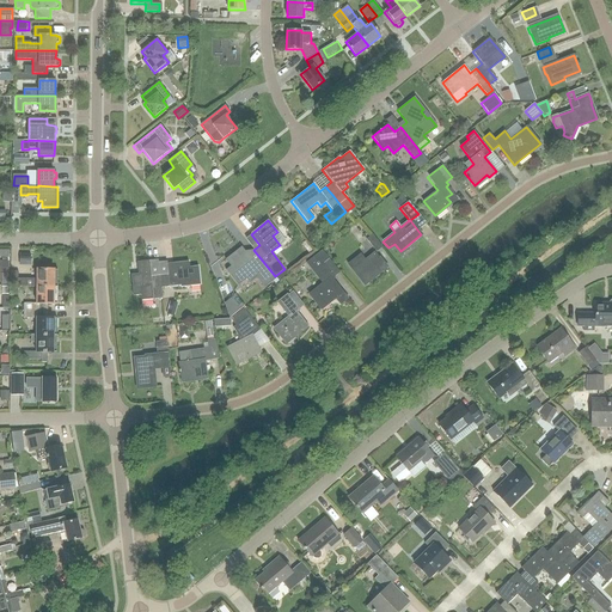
[(383,248),(373,234),(366,239),(375,252),(383,248)]
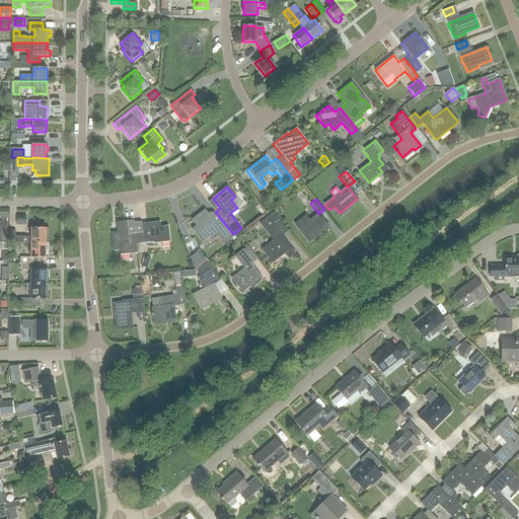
[(205,209),(192,220),(196,226),(192,229),(202,242),(209,236),(212,240),(217,235),(224,244),(234,236),(233,234),(215,212),(210,216),(205,209)]
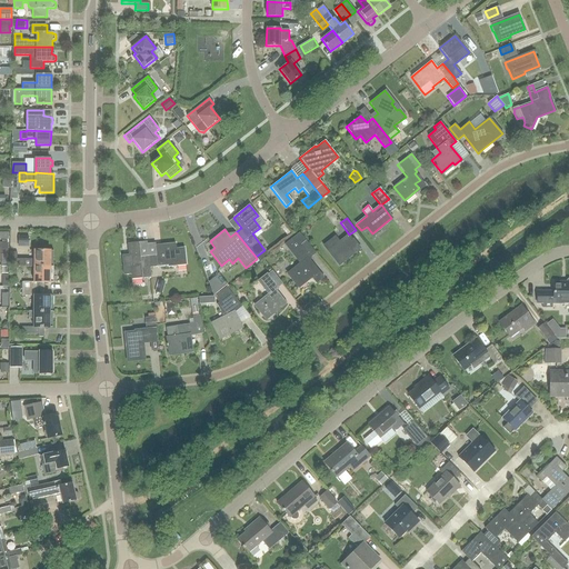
[(299,287),(311,277),(316,283),(323,279),(309,260),(311,259),(311,258),(316,253),(299,232),(285,245),(300,265),(289,273),(299,287)]
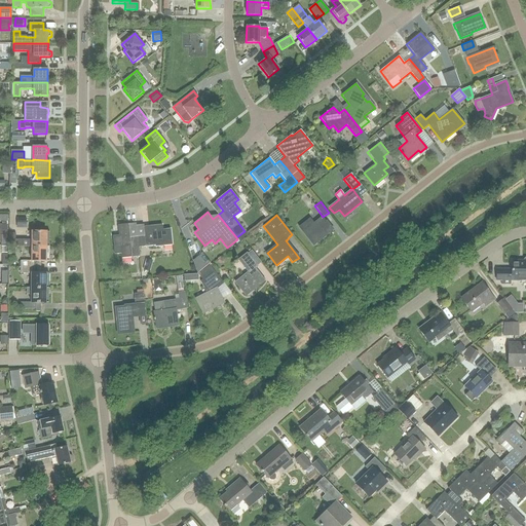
[(323,217),(321,218),(303,232),(313,245),(333,228),(327,220),(326,221),(323,217)]
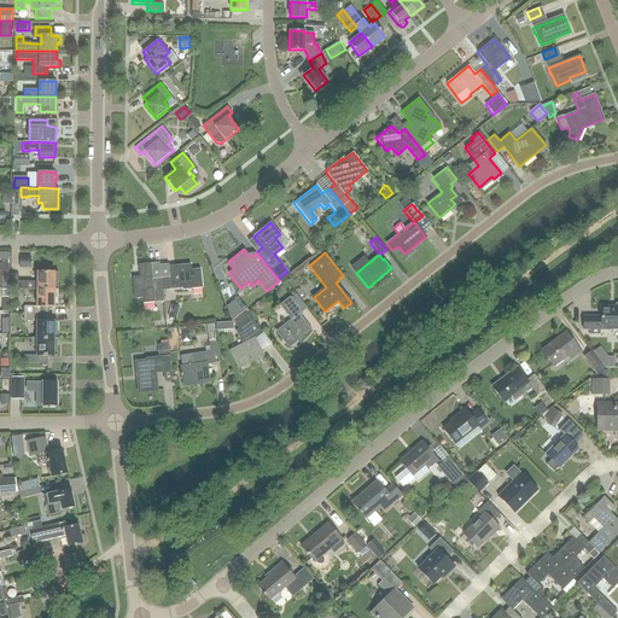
[(163,291),(162,278),(152,279),(150,264),(139,266),(140,278),(133,278),(135,299),(143,298),(144,304),(164,302),(163,291)]
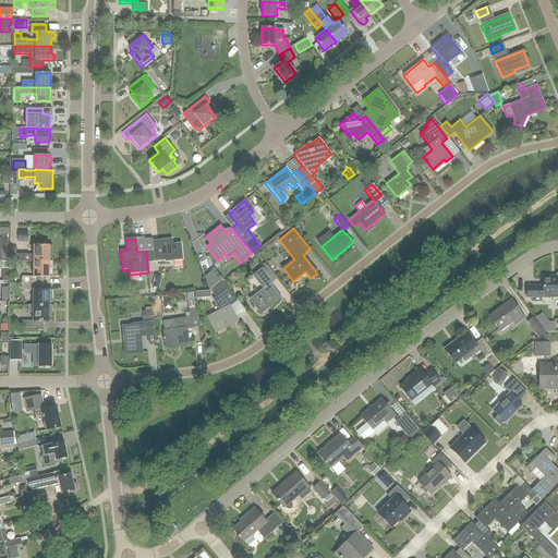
[(154,251),(146,251),(147,263),(166,261),(166,263),(183,261),(181,243),(172,244),(172,239),(153,241),(154,251)]
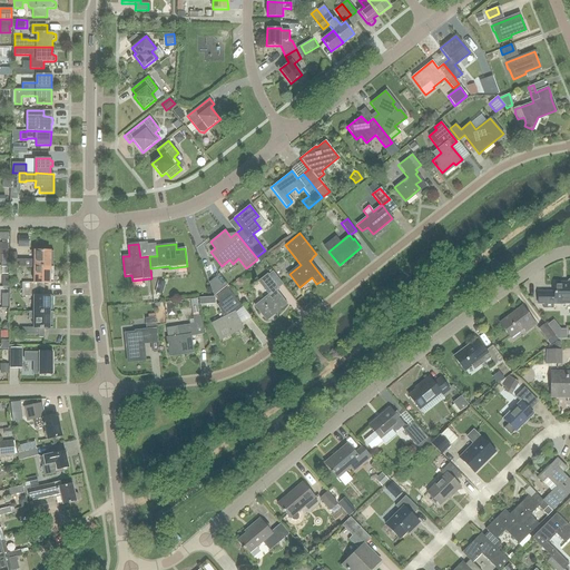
[(33,267),(53,267),(53,252),(35,252),(35,259),(17,259),(17,253),(10,253),(10,267),(33,267)]
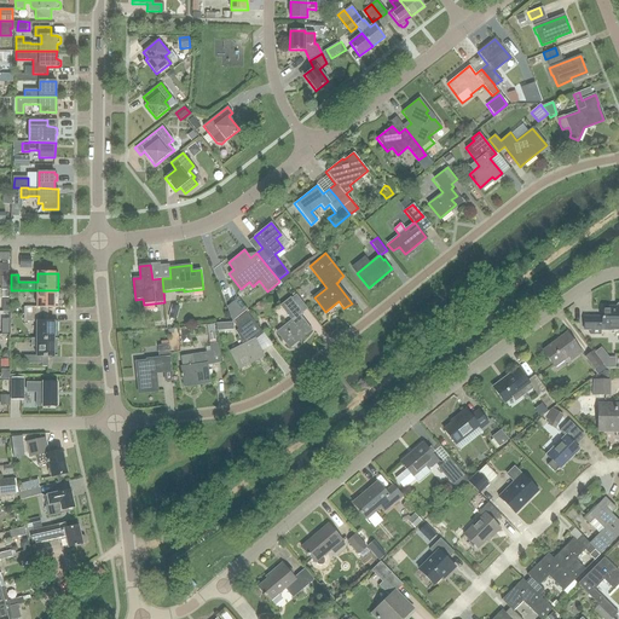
[(48,314),(48,308),(58,308),(58,290),(36,290),(36,307),(24,306),(24,313),(48,314)]
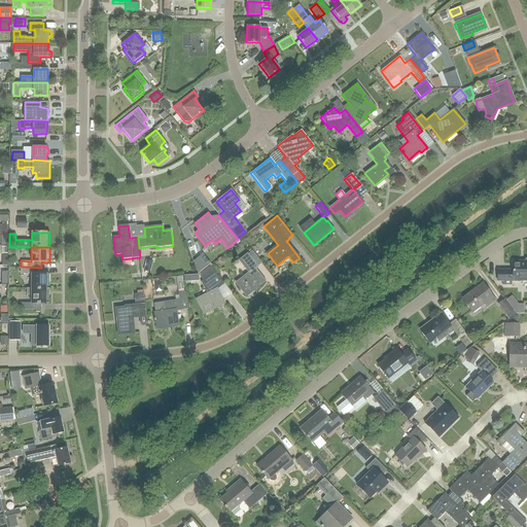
[(259,277),(254,269),(261,264),(252,251),(248,254),(247,253),(238,260),(248,274),(237,283),(246,295),(260,284),(256,279),(259,277)]
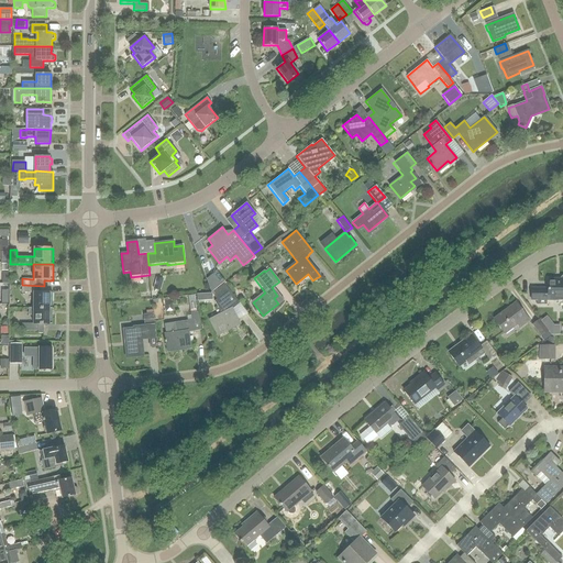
[(208,280),(212,293),(221,286),(213,276),(208,280)]
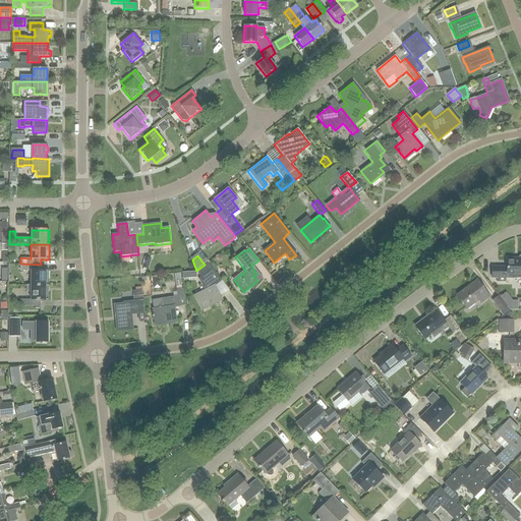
[(520,278),(520,255),(519,255),(518,256),(518,258),(506,258),(506,267),(491,268),(491,279),(497,279),(497,283),(506,282),(506,278),(520,278)]
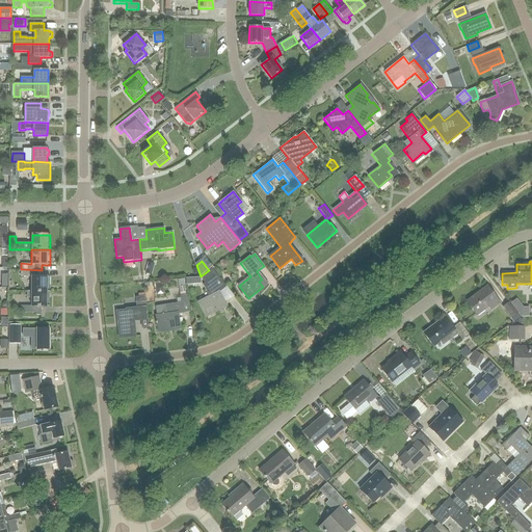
[(2,268),(2,285),(10,286),(10,268),(2,268)]
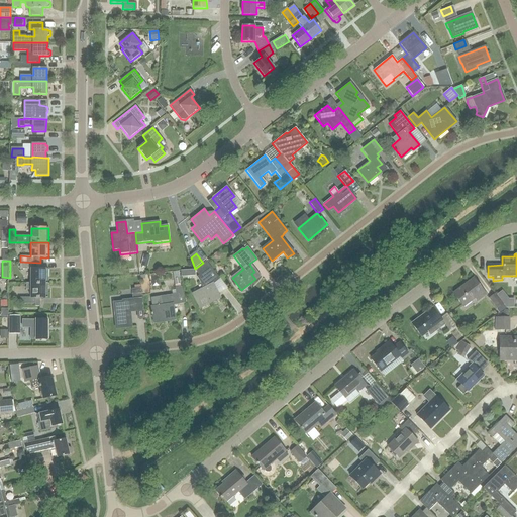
[(203,288),(193,294),(200,307),(219,297),(212,284),(220,278),(206,261),(203,263),(195,269),(195,270),(199,275),(197,277),(203,288)]
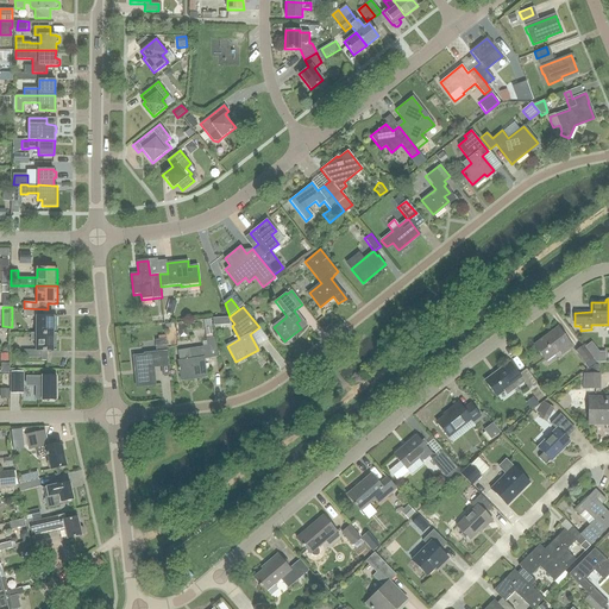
[(57,316),(48,316),(48,309),(24,308),(24,316),(36,318),(36,334),(57,334),(57,316)]
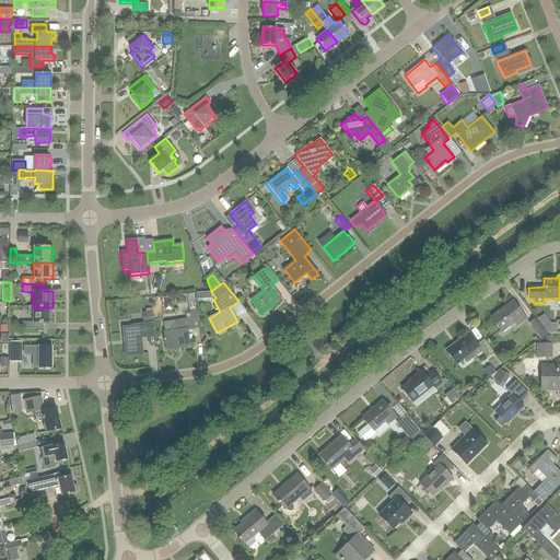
[(516,327),(526,319),(513,301),(490,317),(501,331),(513,323),(516,327)]
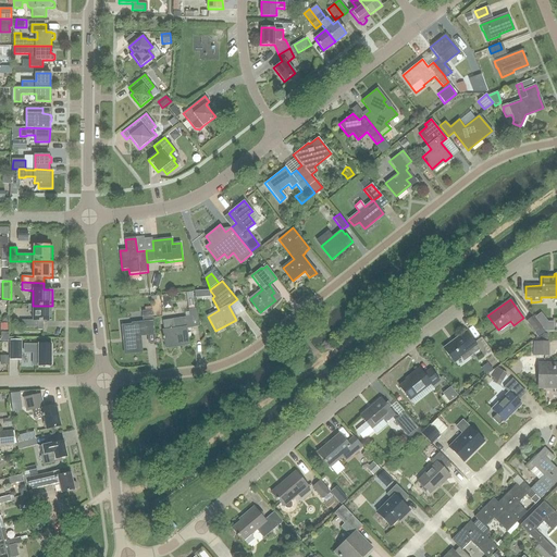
[(51,321),(52,306),(33,306),(28,306),(28,312),(33,312),(33,320),(21,320),(21,326),(37,326),(37,331),(42,331),(42,321),(51,321)]
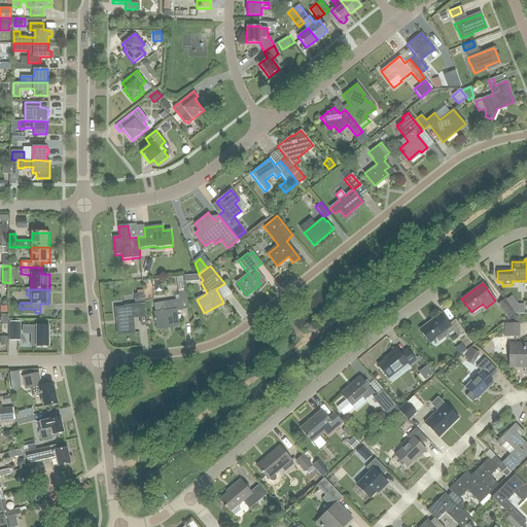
[(179,293),(179,300),(164,302),(153,303),(154,312),(153,313),(156,327),(170,325),(170,327),(178,325),(176,310),(187,309),(185,292),(179,293)]
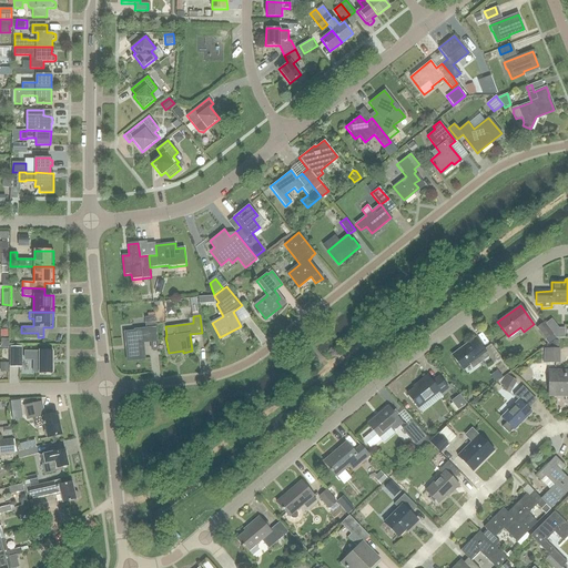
[(545,340),(553,334),(544,322),(536,327),(545,340)]
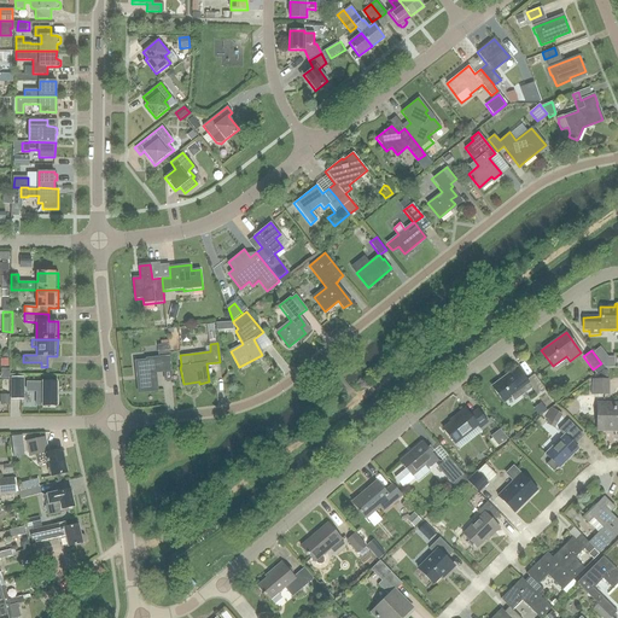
[(136,379),(138,394),(151,391),(150,391),(157,390),(155,371),(163,369),(163,368),(170,368),(169,356),(162,357),(146,359),(146,360),(134,361),(136,375),(139,375),(139,379),(136,379)]
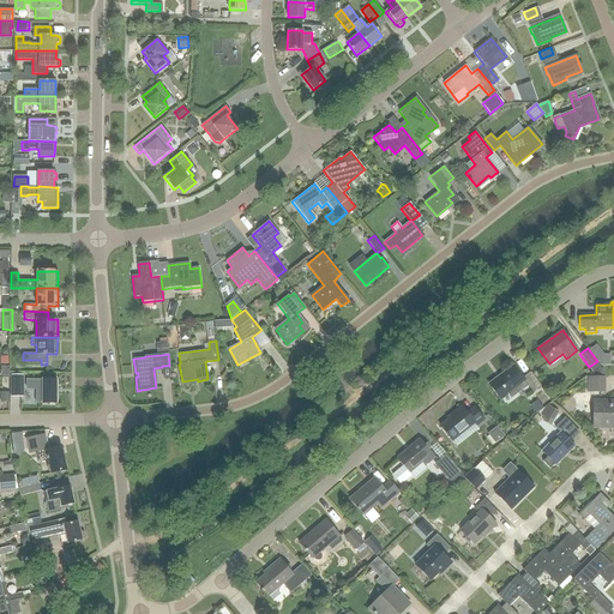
[(500,399),(507,393),(511,398),(528,385),(533,391),(540,386),(530,372),(523,378),(515,366),(489,384),(500,399)]
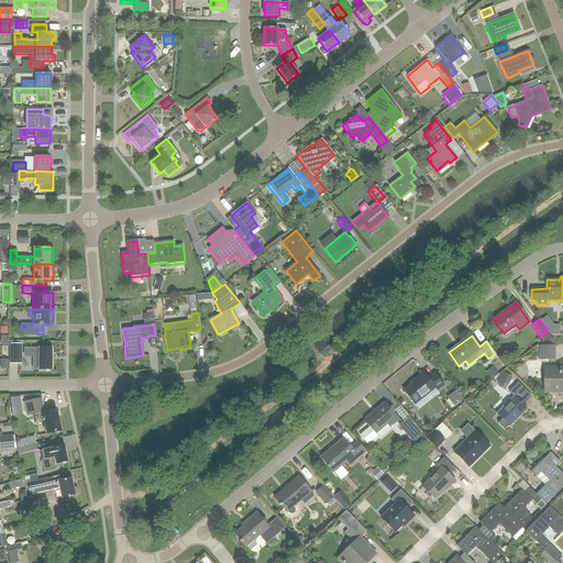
[(539,360),(554,360),(554,345),(539,345),(539,360)]
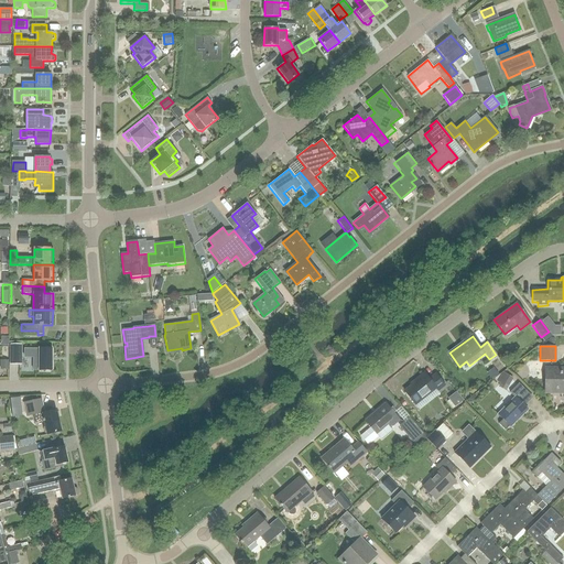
[(33,371),(52,371),(52,349),(39,349),(39,350),(24,350),(24,358),(33,358),(33,371)]
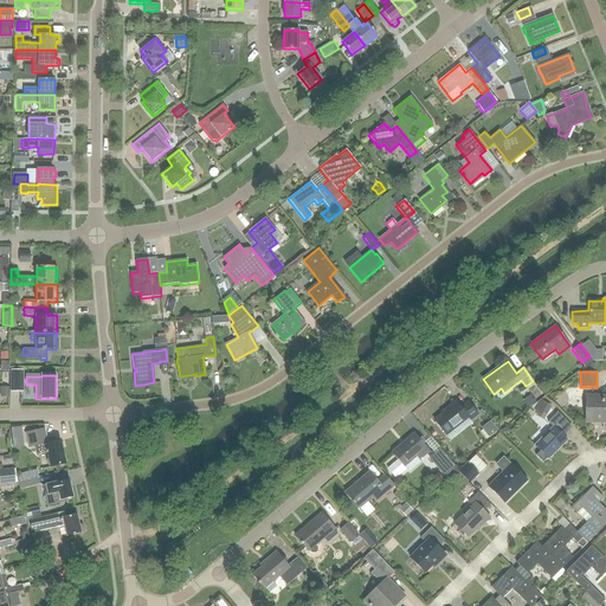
[(605,421),(605,397),(586,397),(586,423),(605,421)]
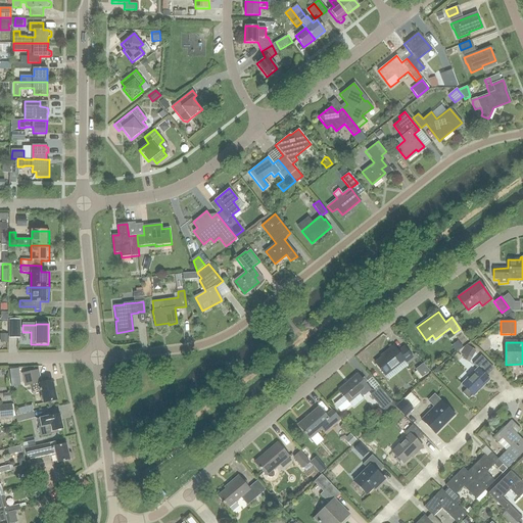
[(406,363),(413,358),(405,346),(398,351),(393,345),(384,353),(385,354),(375,363),(385,375),(403,360),(406,363)]
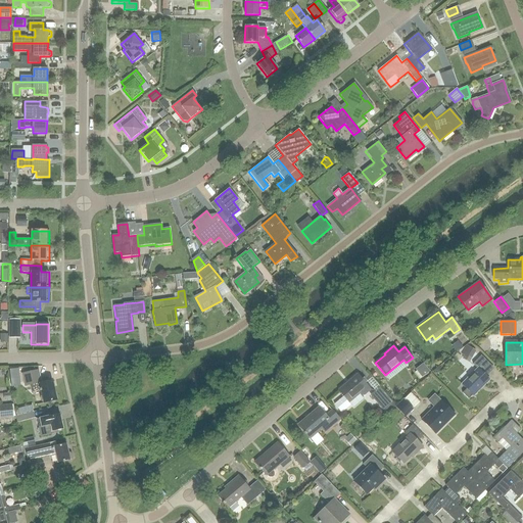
[(469,346),(466,353),(472,357),(475,350),(469,346)]
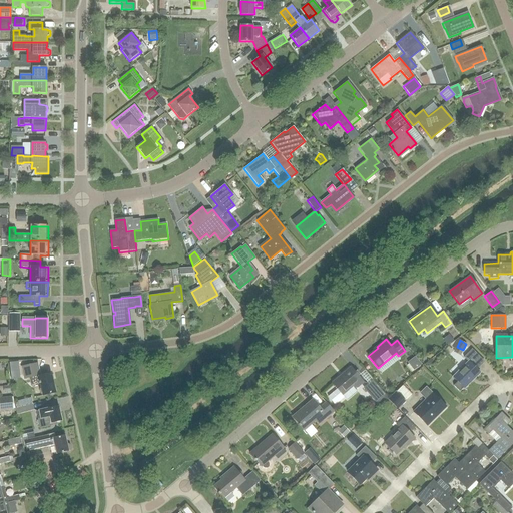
[(464,388),(464,389),(480,373),(477,369),(479,367),(478,366),(483,361),(472,349),(464,357),(468,362),(453,377),(458,382),(454,386),(460,392),(464,388)]
